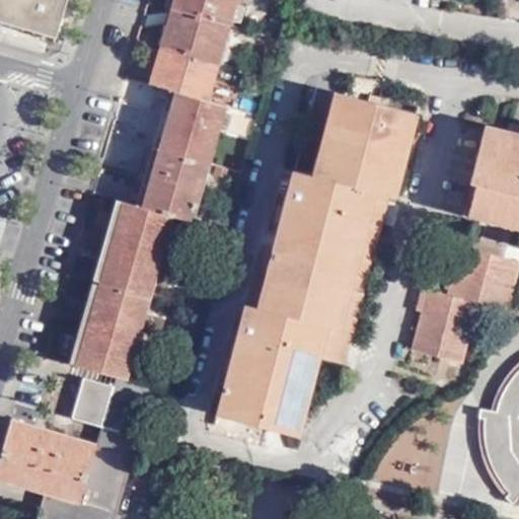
[(0,0),(0,15),(55,32),(64,0),(0,0)]
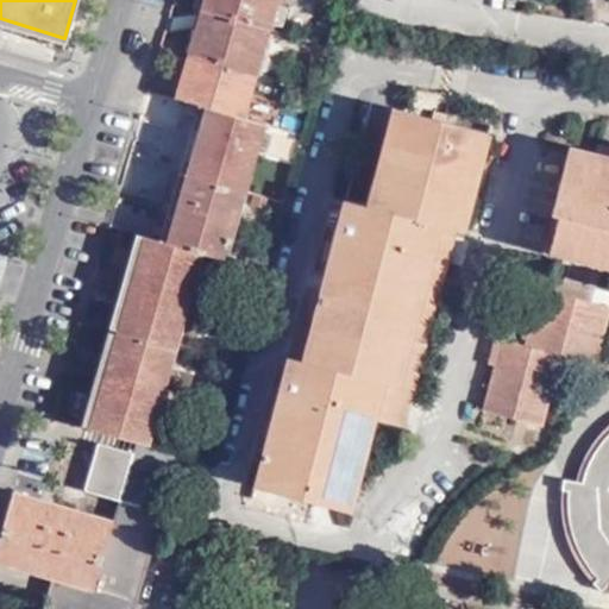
[(206,0),(203,10),(269,31),(271,23),(283,27),(289,8),(276,5),(277,0),(206,0)]
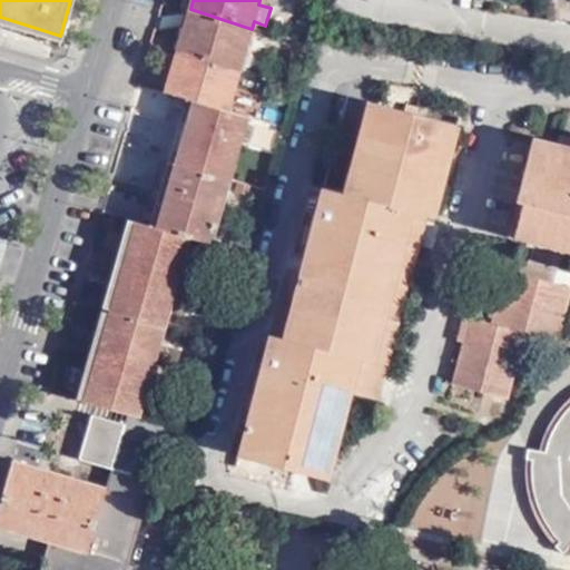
[(190,9),(178,51),(241,68),(252,29),(190,9)]
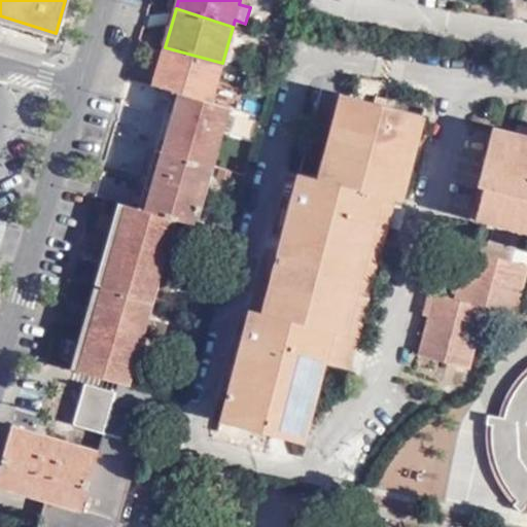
[(165,47),(154,86),(178,93),(210,101),(222,63),(165,47)]
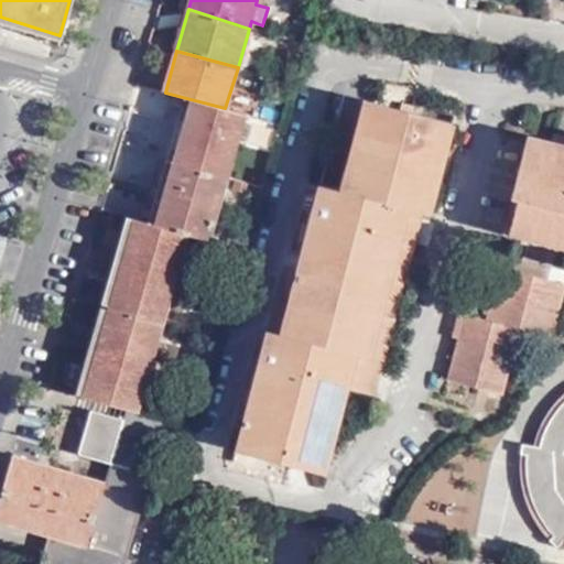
[(225,108),(191,99),(179,140),(236,156),(248,115),(225,108)]
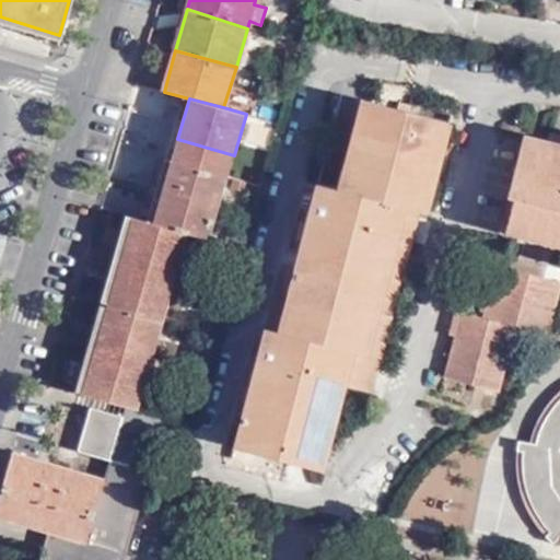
[(315,184),(282,303),(275,331),(261,328),(244,393),(229,447),(318,471),(342,386),(351,352),(363,356),(404,208),(421,212),(424,213),(450,124),(360,98),(336,190),(315,184)]
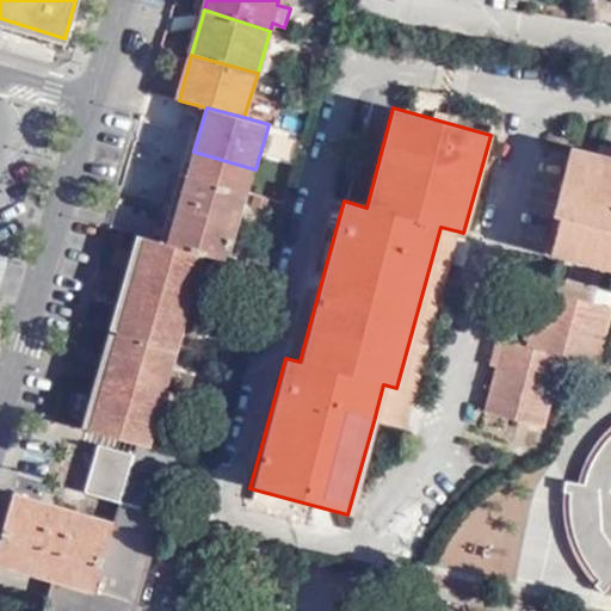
[(610,164),(610,147),(599,144),(597,153),(596,161),(610,164)]
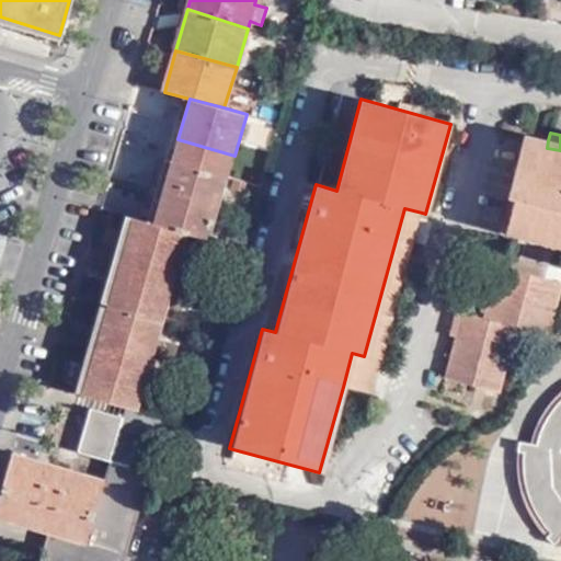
[(560,150),(547,148),(548,140),(523,135),(505,199),(512,201),(503,235),(560,250),(560,150)]
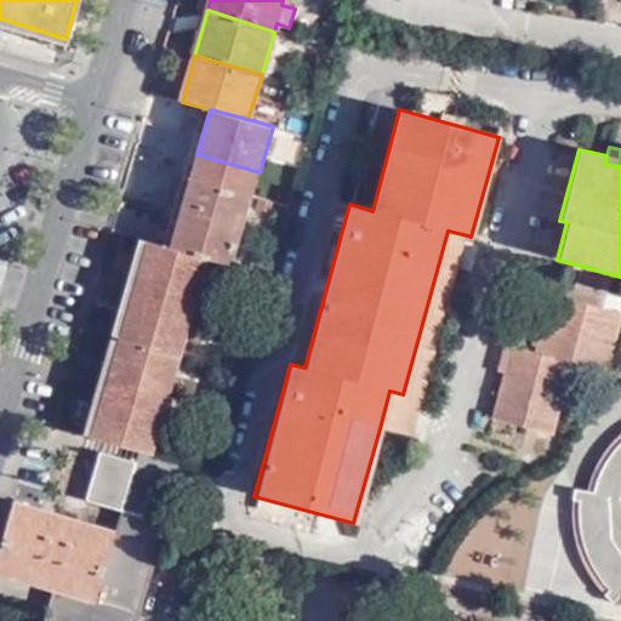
[(197,154),(183,198),(248,217),(260,172),(197,154)]
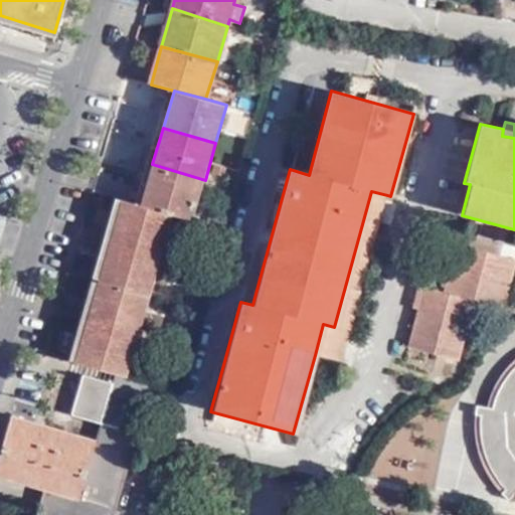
[(173,212),(194,217),(205,180),(152,164),(141,202),(173,212)]
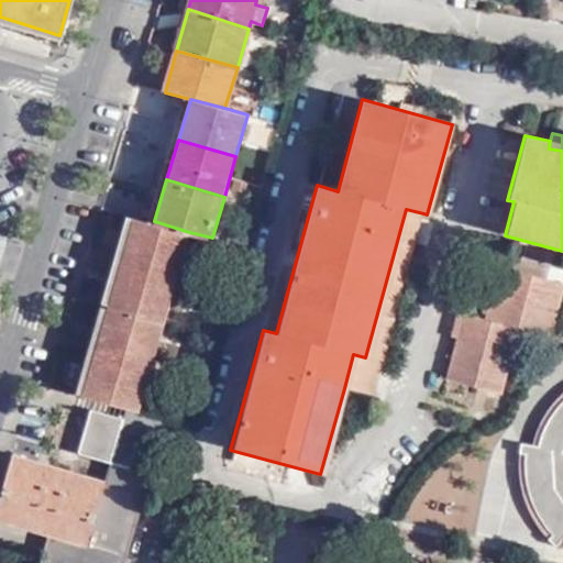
[(373,397),(423,213),(406,209),(365,357),(353,354),(344,388),(373,397)]
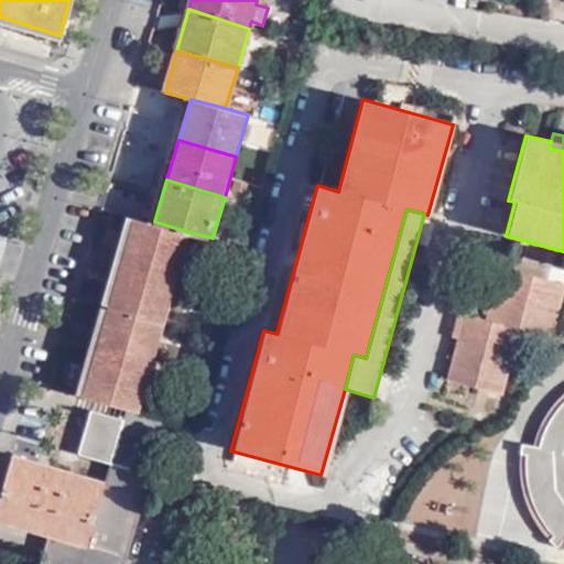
[(115,258),(122,260),(136,216),(128,214),(115,258)]
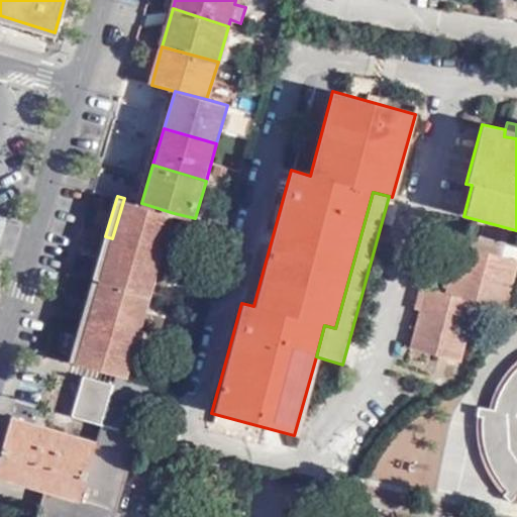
[(112,238),(163,254),(174,213),(141,203),(124,198),(112,238)]
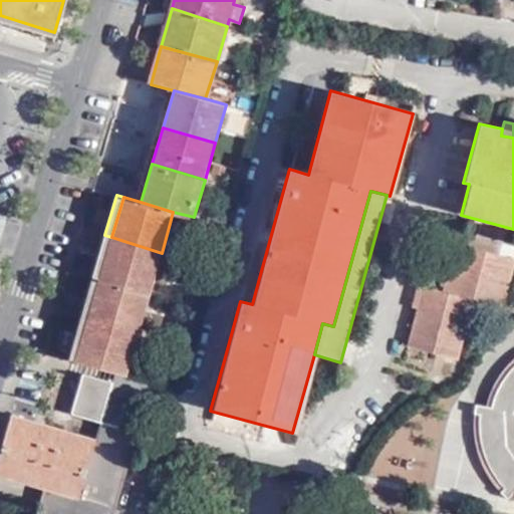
[(92,276),(99,278),(111,237),(104,235),(92,276)]
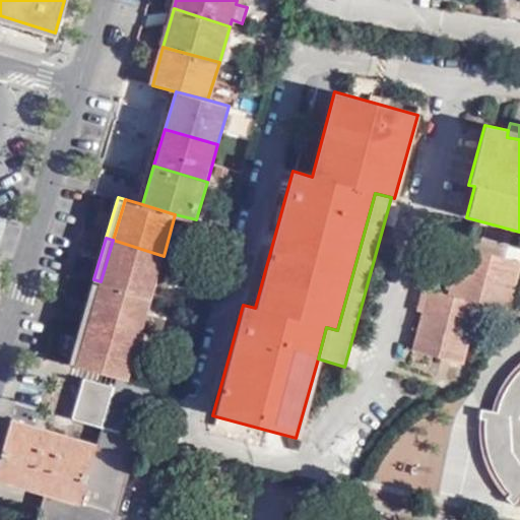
[(101,281),(151,297),(164,256),(113,240),(101,281)]
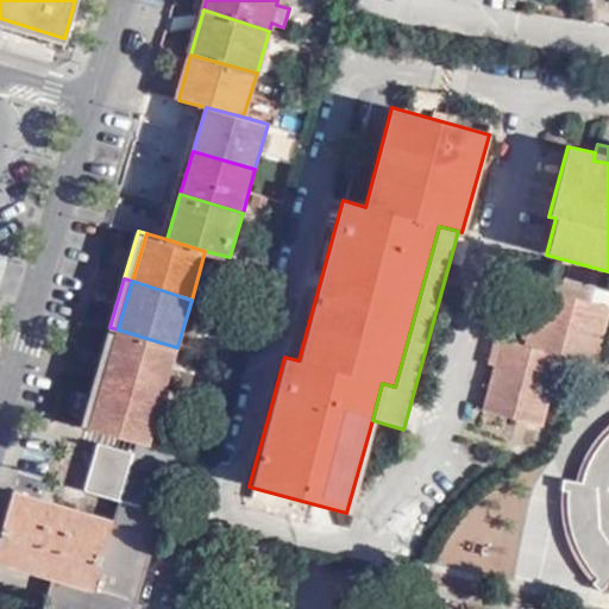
[(521,343),(498,337),(490,364),(479,408),(540,424),(558,356),(594,364),(608,305),(537,286),(521,343)]
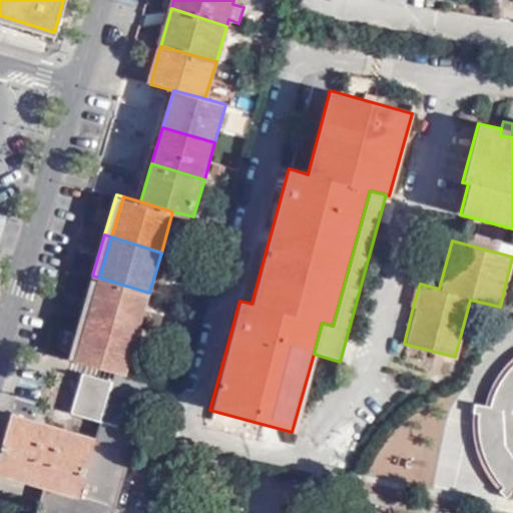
[(251,304),(259,278),(246,275),(239,301),(251,304)]
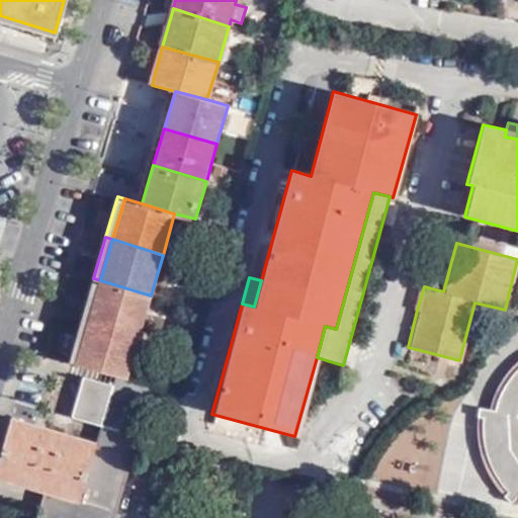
[(81,318),(88,320),(100,280),(93,278),(81,318)]
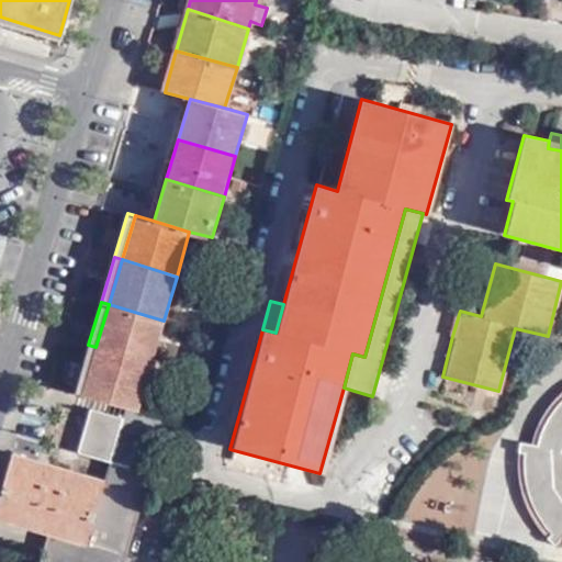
[(96,347),(152,363),(164,321),(109,304),(96,347)]
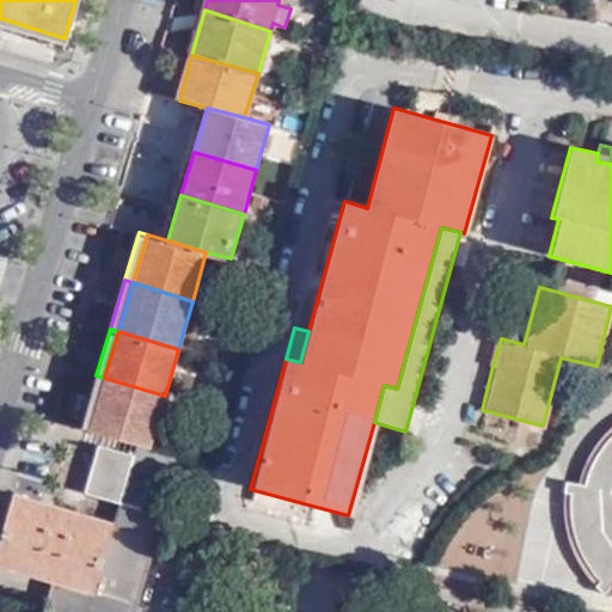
[(493,366),(501,338),(493,336),(487,363),(493,366)]
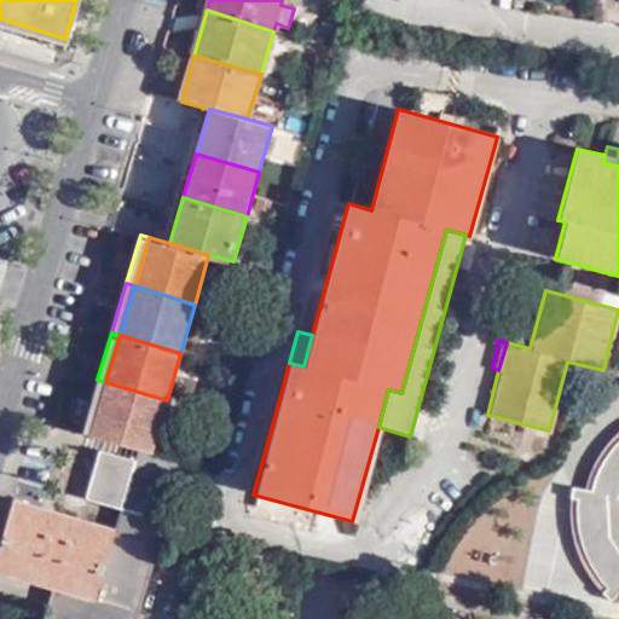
[(82,429),(91,432),(105,382),(97,380),(82,429)]
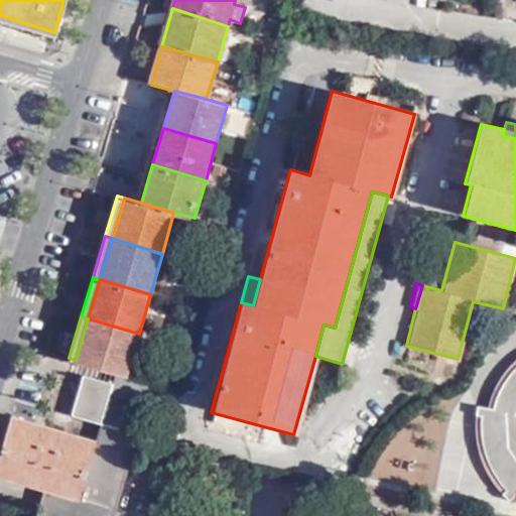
[(76,360),(116,371),(127,375),(139,334),(88,318),(76,360)]
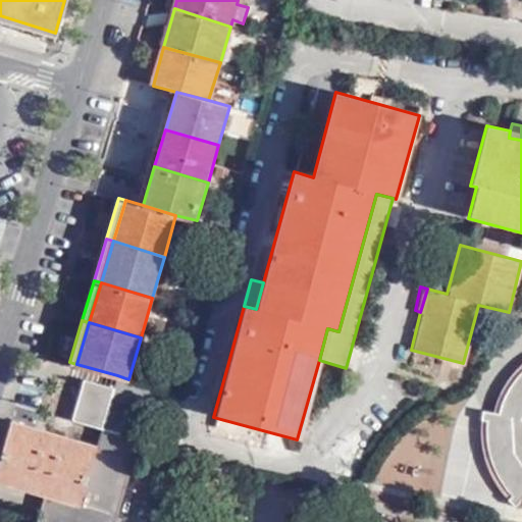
[(521,366),(521,368),(512,376),(503,393),(497,404),(493,415),(477,412),(476,420),(479,422),(481,452),(487,470),(494,485),(503,497),(501,501),(509,507),(521,490),(521,366)]
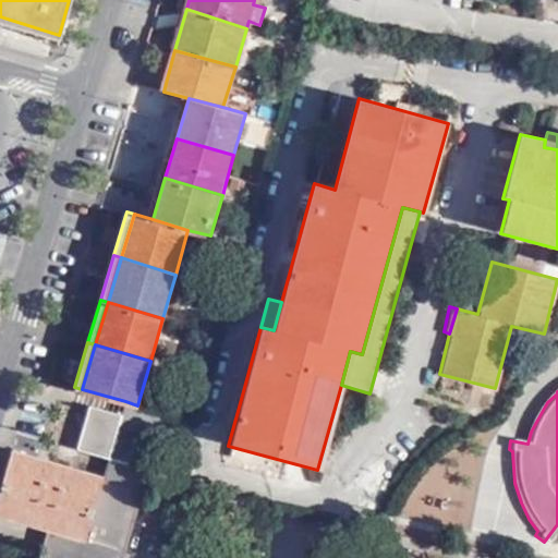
[(125,401),(121,414),(160,425),(164,413),(137,405),(125,401)]
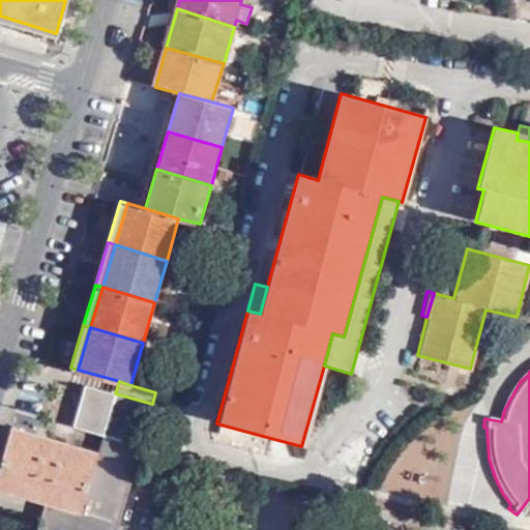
[(86,385),(74,425),(104,434),(141,445),(152,404),(115,393),(86,385)]
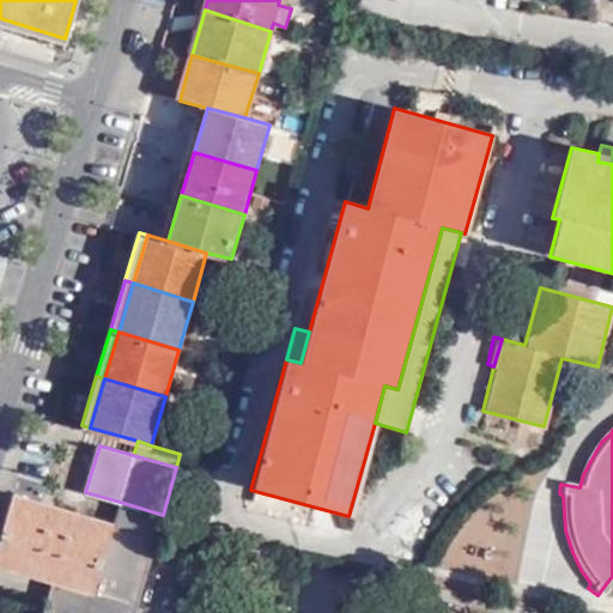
[(134,612),(163,515),(120,502),(113,526),(14,499),(0,552),(0,570),(55,587),(47,612),(134,612)]
